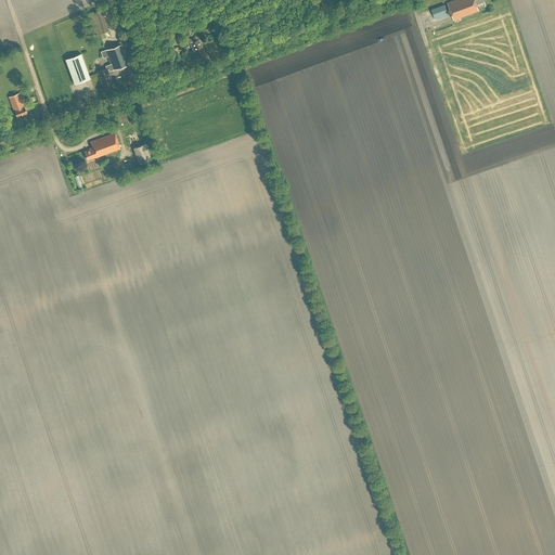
[(332,0),(319,0),(323,9),(334,4),(332,0)]
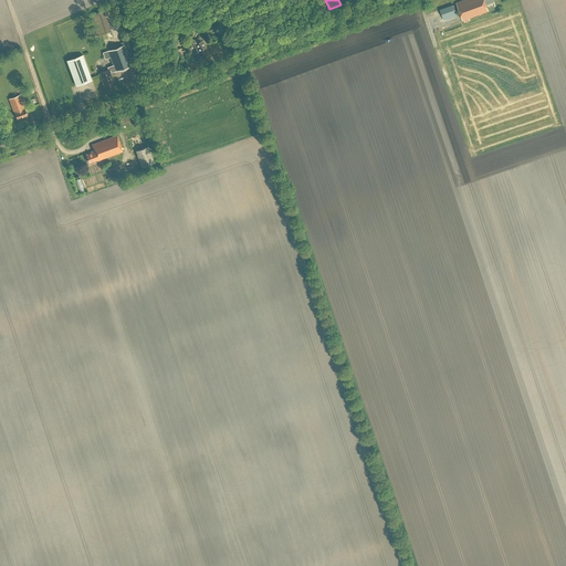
[(462,0),(457,2),(463,20),(489,10),(486,4),(493,2),(492,0),(462,0)]
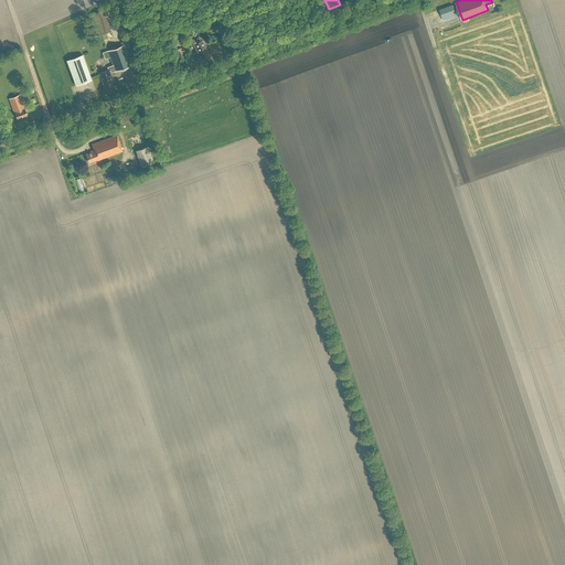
[(452,4),(439,10),(443,21),(457,16),(452,4)]
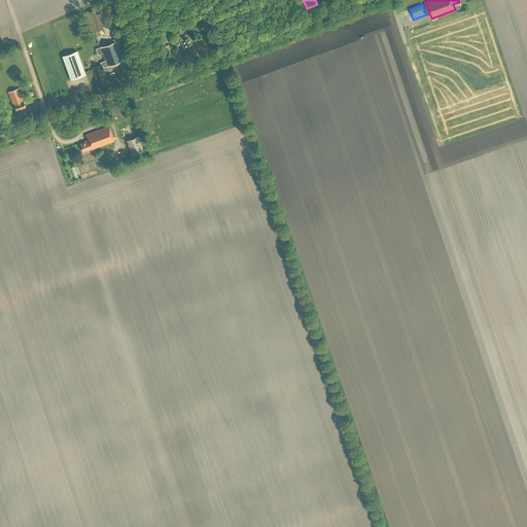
[(84,13),(91,33),(103,29),(97,9),(84,13)]
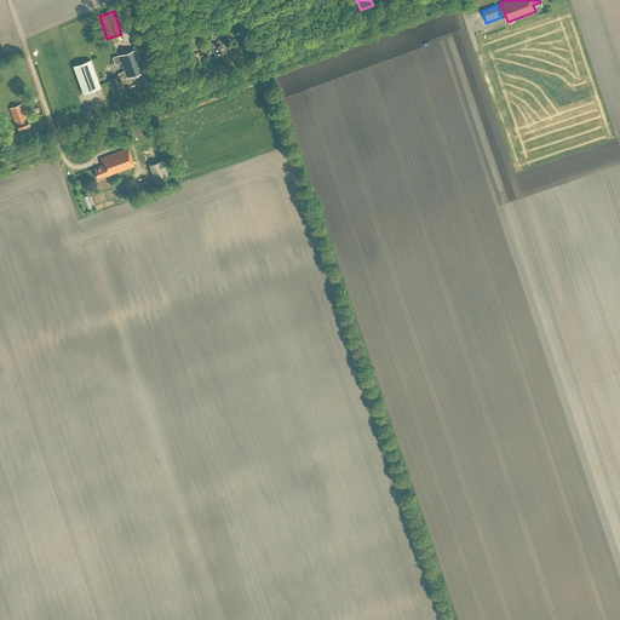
[(220,44),(219,45),(218,41),(212,45),(211,46),(213,52),(216,51),(220,61),(227,58),(220,44)]
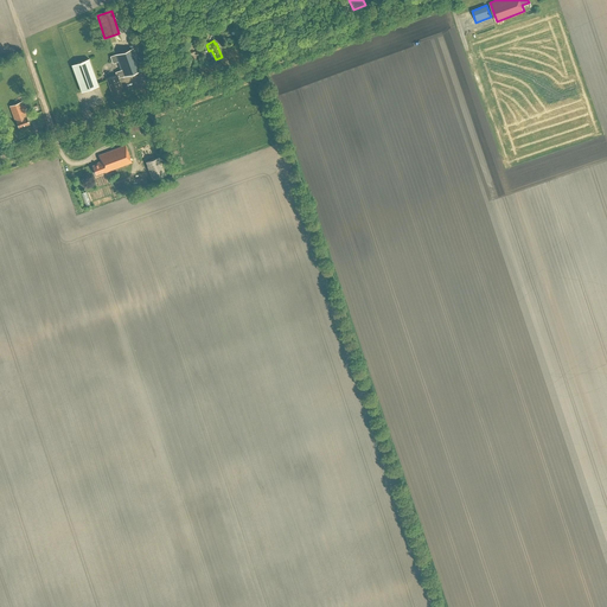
[(113,94),(122,90),(117,77),(122,76),(123,77),(142,70),(142,69),(134,48),(115,55),(120,68),(121,72),(116,75),(107,78),(113,94)]
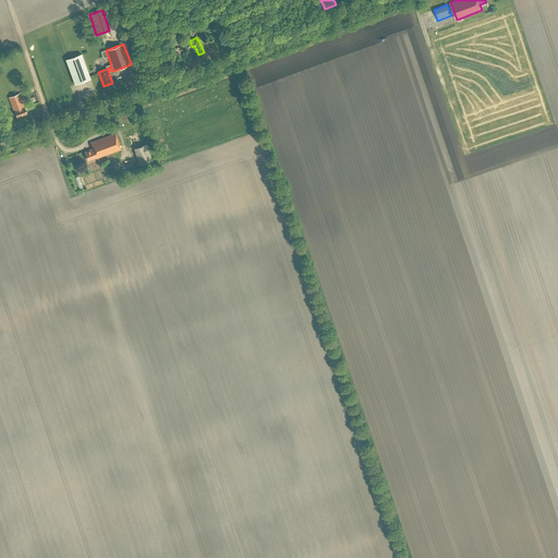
[(65,59),(74,84),(91,79),(81,53),(65,59)]
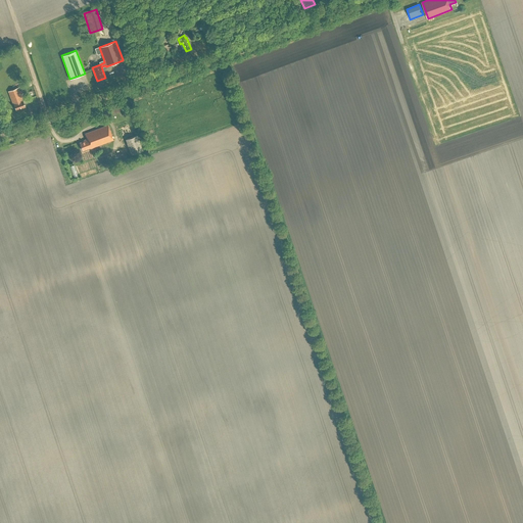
[(17,88),(8,91),(13,105),(13,104),(15,110),(26,106),(24,101),(22,101),(17,88)]
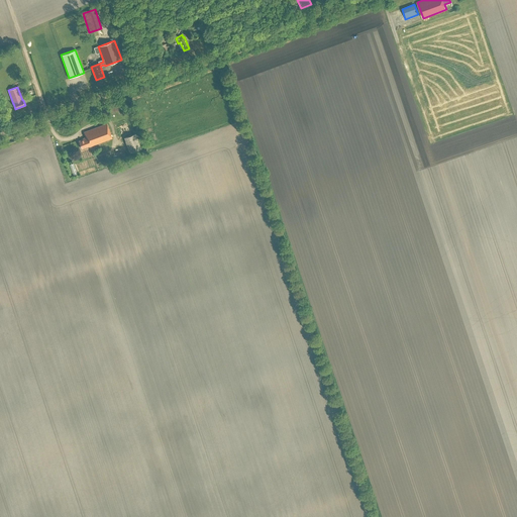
[(106,123),(84,131),(86,136),(82,137),(83,138),(79,140),(81,148),(89,145),(89,146),(112,137),(106,123)]
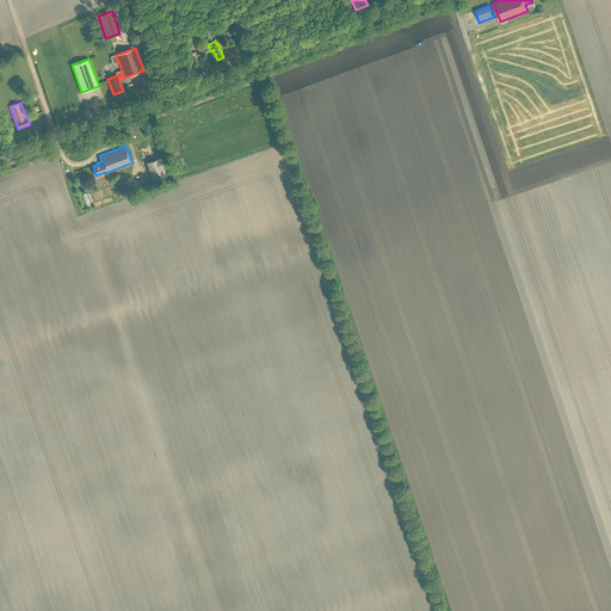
[(161,158),(147,162),(153,180),(167,176),(161,158)]
